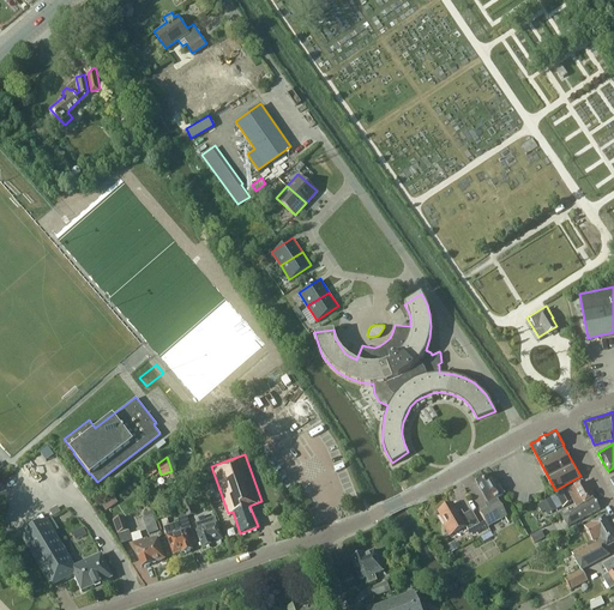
[(142,475),(144,478),(157,470),(155,466),(142,475)]
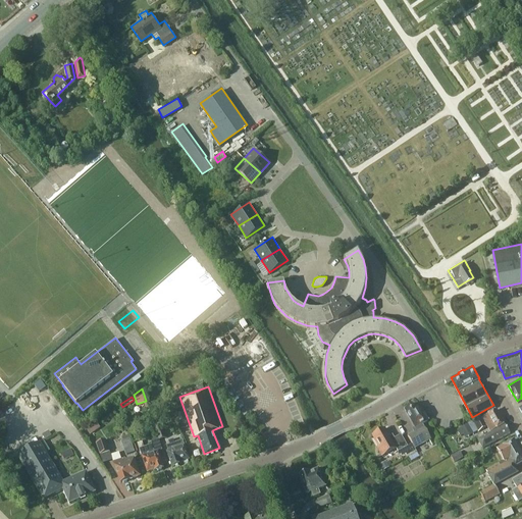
[(177,397),(171,400),(174,408),(180,406),(177,397)]
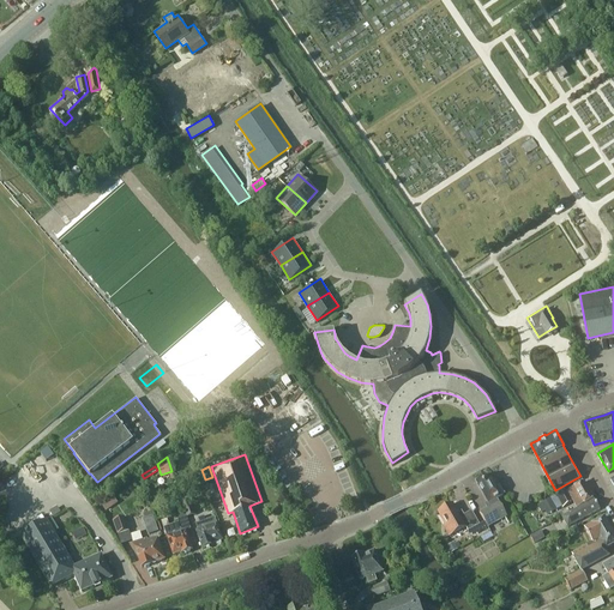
[(475,478),(487,500),(485,502),(486,505),(479,509),(488,525),(506,514),(497,496),(504,491),(499,483),(497,484),(492,475),(488,477),(486,472),(475,478)]
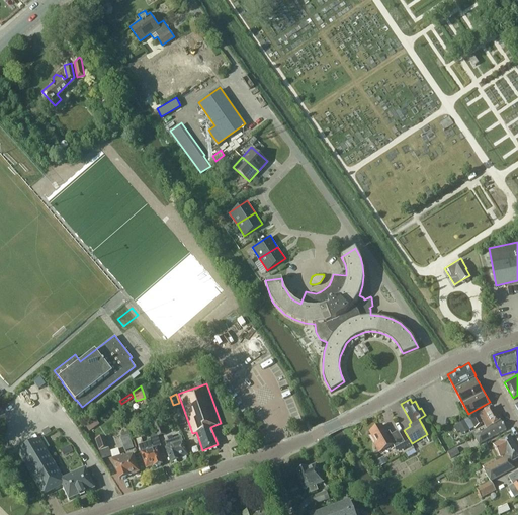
[(486,427),(501,418),(493,405),(478,414),(477,412),(468,416),(475,426),(483,421),(486,427)]
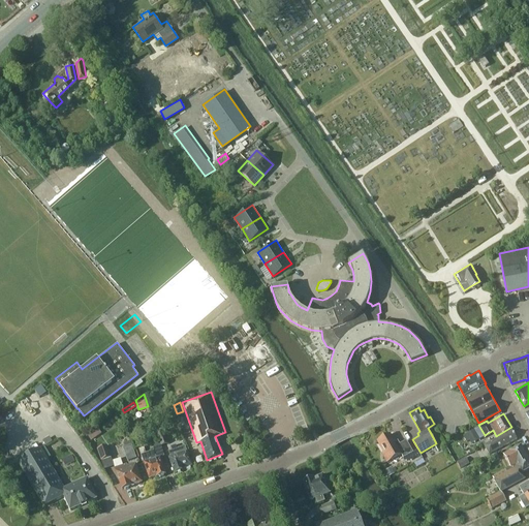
[(98,426),(88,433),(91,438),(101,431),(98,426)]
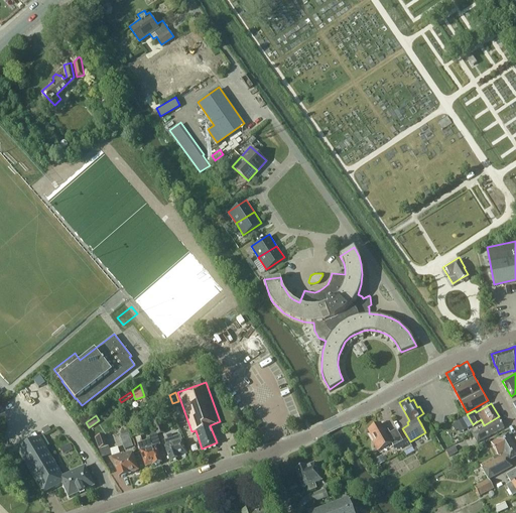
[(468,426),(463,416),(452,422),(455,428),(458,427),(460,430),(468,426)]
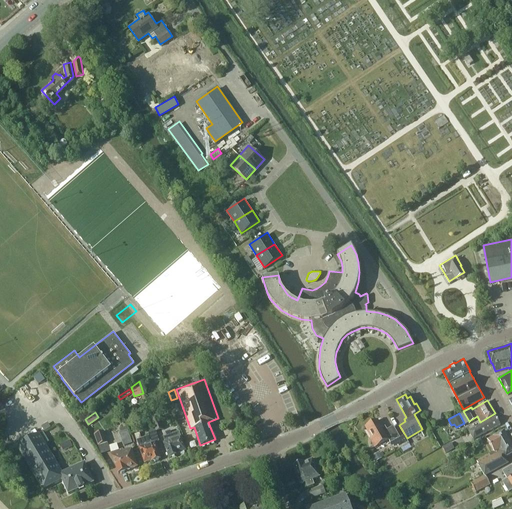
[(500,422),(495,413),(480,422),(468,429),(473,438),(500,422)]
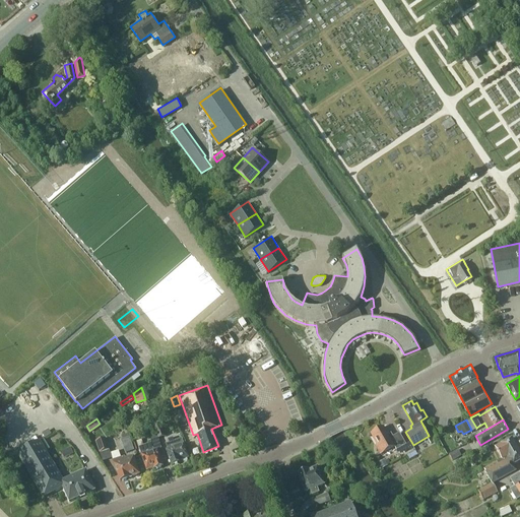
[(159,421),(153,423),(157,433),(164,431),(159,421)]
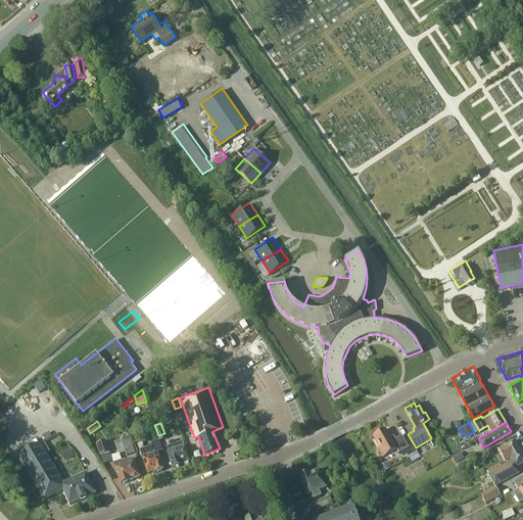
[(389,434),(385,427),(373,433),(379,444),(377,445),(382,454),(396,445),(398,450),(408,444),(401,433),(395,436),(393,433),(389,434)]
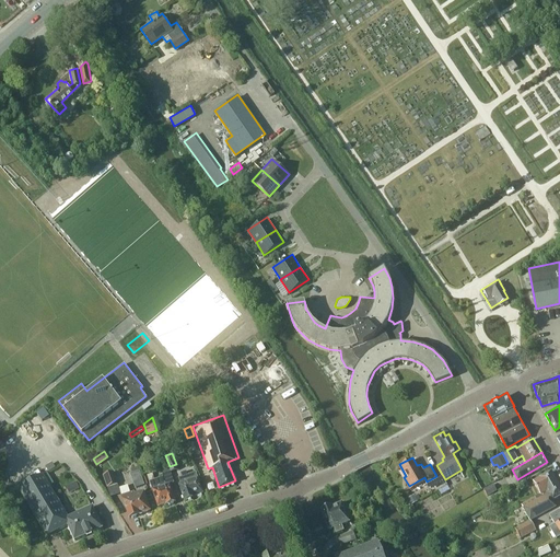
[(163,475),(154,477),(152,472),(147,473),(158,505),(165,502),(166,502),(168,502),(173,501),(174,500),(175,499),(170,482),(174,480),(171,470),(164,466),(162,473),(163,475)]
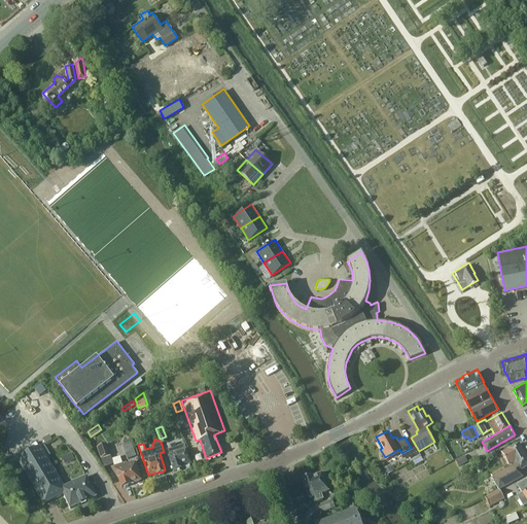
[(171,447),(168,448),(170,454),(168,454),(173,467),(175,467),(176,467),(179,466),(180,465),(190,462),(183,442),(176,445),(175,441),(169,443),(171,447)]
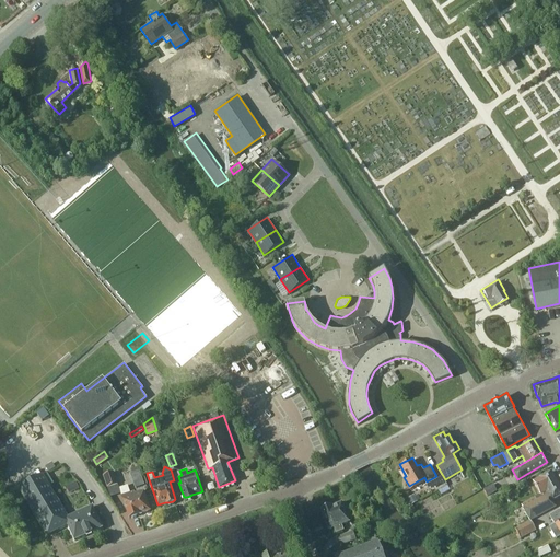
[(107,487),(118,484),(113,470),(103,473),(107,487)]
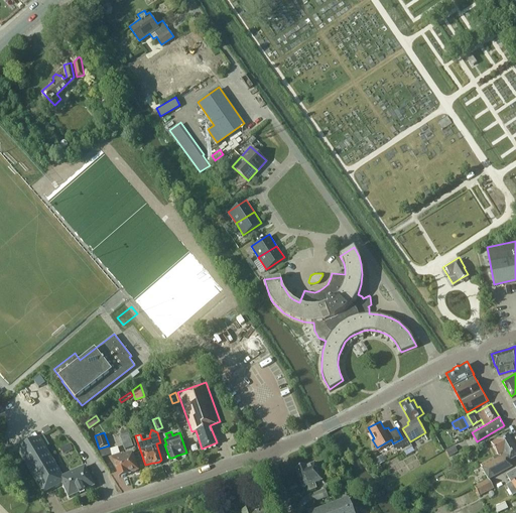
[(481,463),(488,477),(489,477),(512,465),(508,459),(515,454),(515,447),(508,432),(491,440),(498,454),(481,463)]
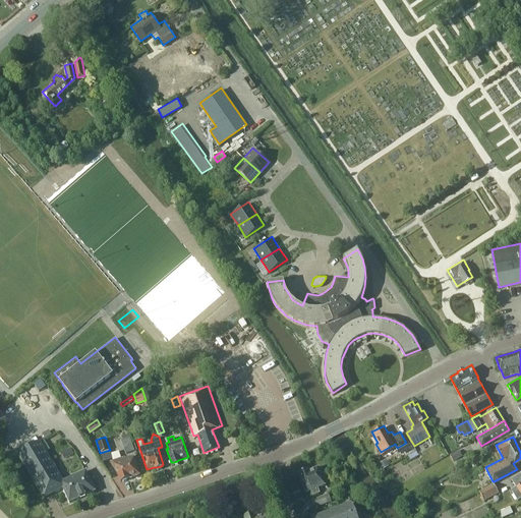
[(40,440),(17,453),(43,497),(62,486),(68,501),(95,490),(85,469),(62,479),(40,440)]
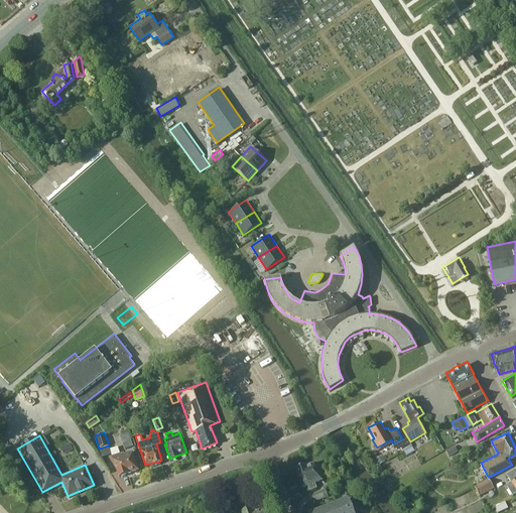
[(445,449),(448,455),(458,450),(454,443),(445,449)]
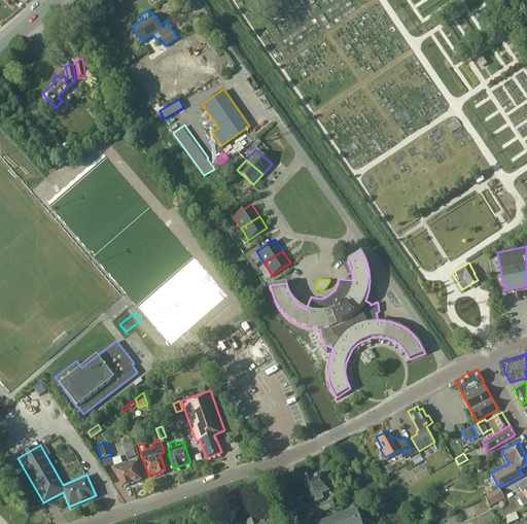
[(114,466),(121,485),(141,479),(135,460),(127,462),(126,460),(120,461),(121,464),(114,466)]
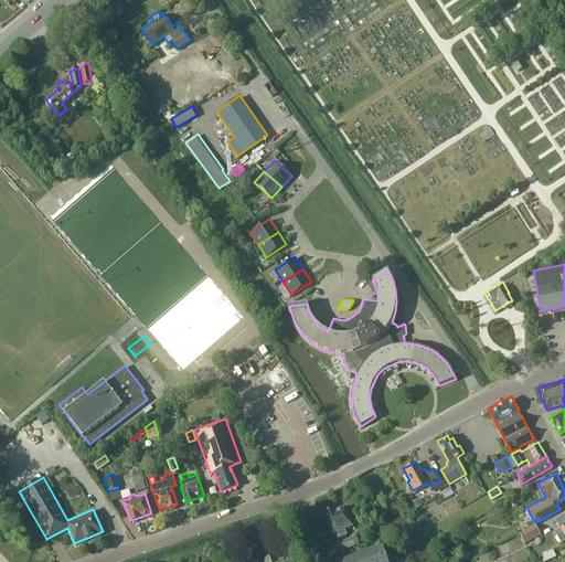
[(425,501),(422,497),(418,498),(417,497),(411,500),(412,502),(409,504),(412,508),(425,501)]
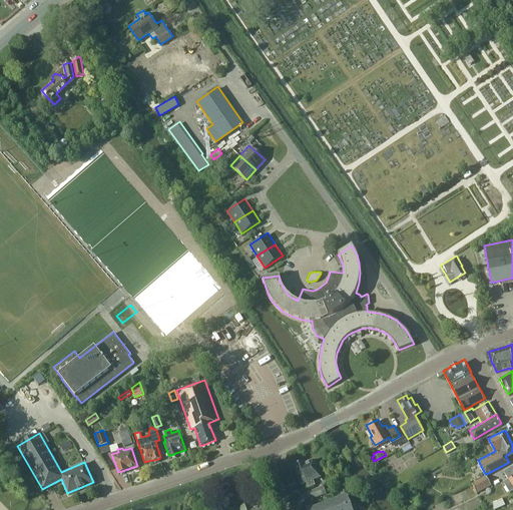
[(320,476),(313,459),(304,462),(294,465),(301,483),(307,482),(308,486),(315,484),(313,479),(320,476)]
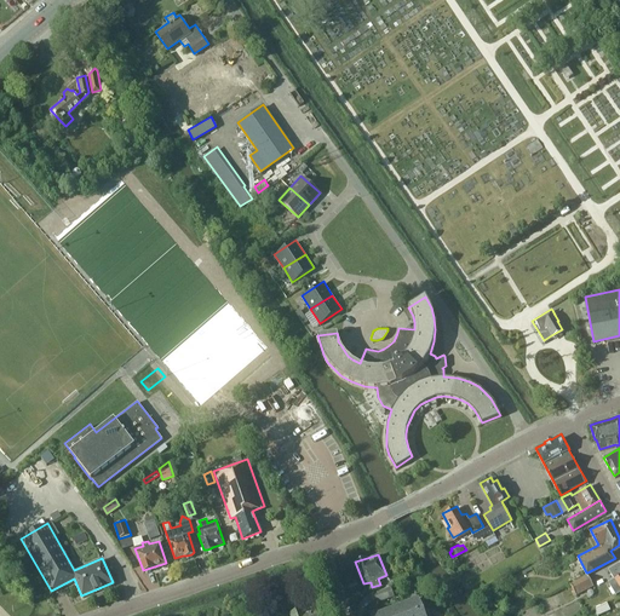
[(619,560),(609,569),(614,577),(608,581),(615,593),(619,589),(619,560)]
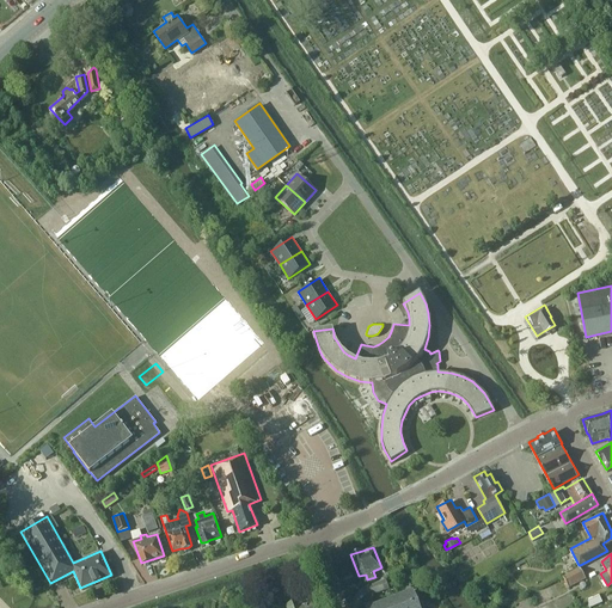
[(580,565),(579,565),(562,575),(568,585),(586,577),(580,565)]
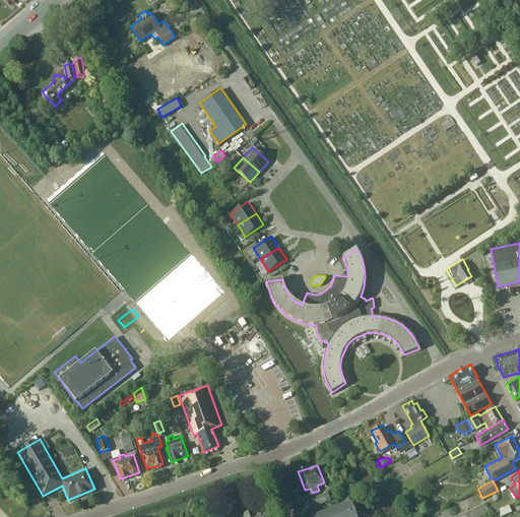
[(330,499),(327,491),(313,497),(316,505),(330,499)]
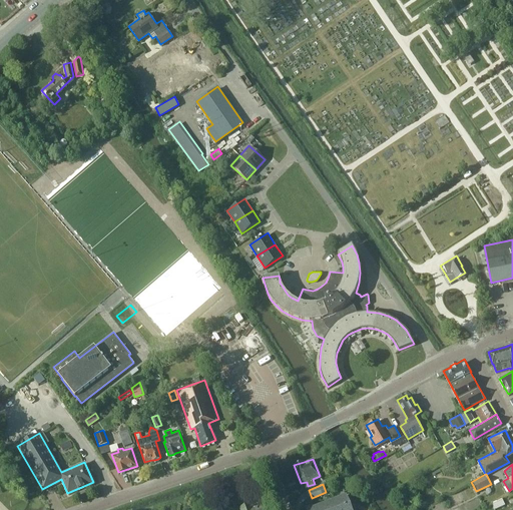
[(352,509),(347,496),(310,509),(352,509)]
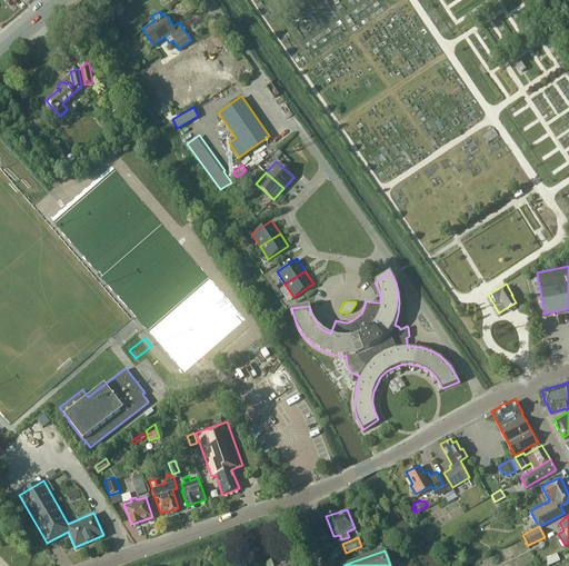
[(546,558),(549,564),(560,558),(557,553),(546,558)]
